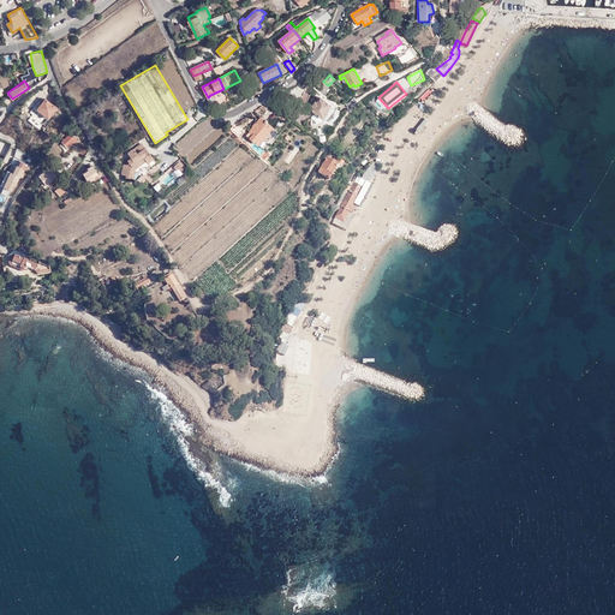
[(421,97),(429,90),(425,87),(418,94),(421,97)]
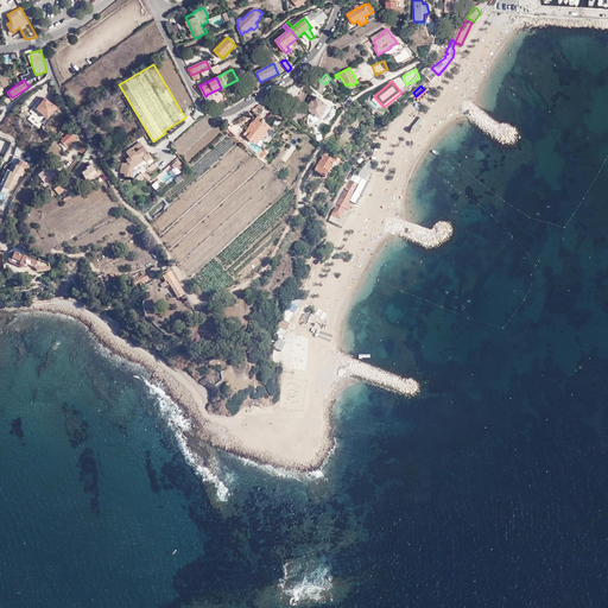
[(309,108),(324,120),(334,107),(334,106),(318,95),(314,101),(312,100),(310,105),(309,103),(304,108),(308,111),(309,108)]
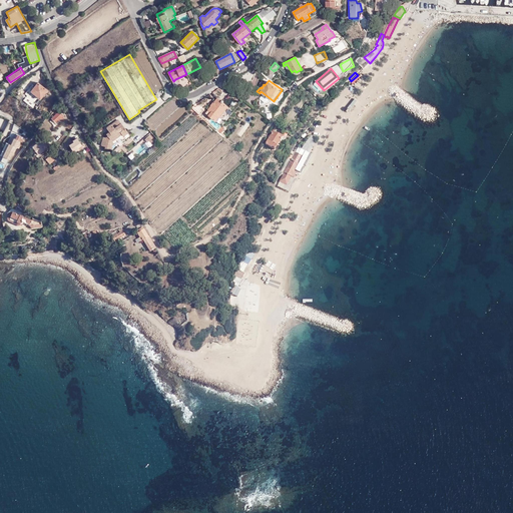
[(37,103),(47,90),(37,83),(31,91),(32,93),(30,96),(37,103)]
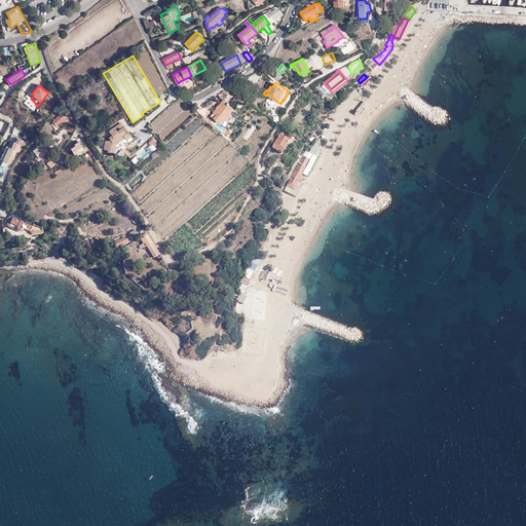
[(241,98),(249,103),(253,97),(247,91),(241,98)]
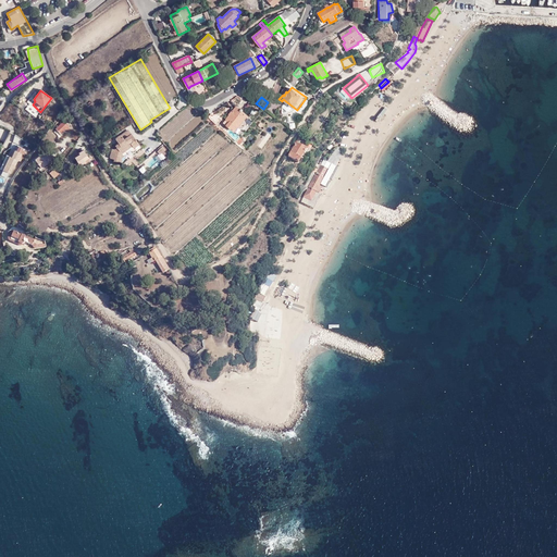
[(306,98),(297,110),(299,111),(302,108),(304,108),(309,100),(306,98)]
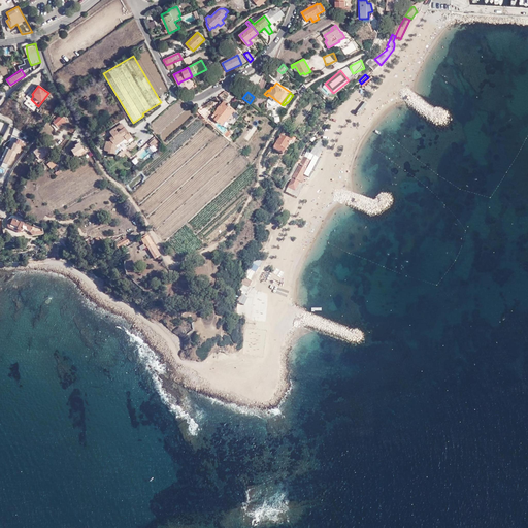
[(224,101),(221,105),(222,105),(219,109),(218,108),(215,113),(218,116),(216,118),(222,124),(230,113),(232,113),(235,109),(224,101)]
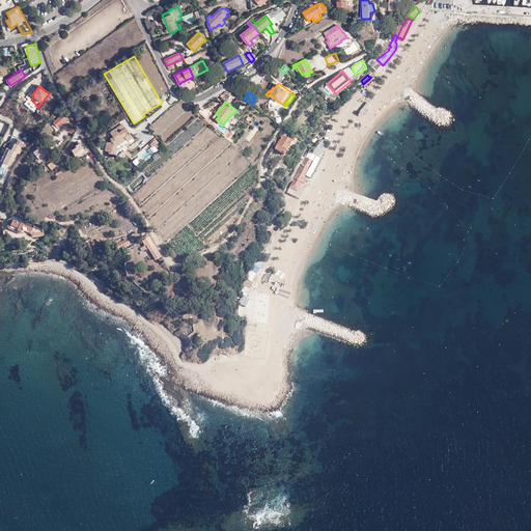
[(204,116),(211,111),(205,106),(199,111),(204,116)]
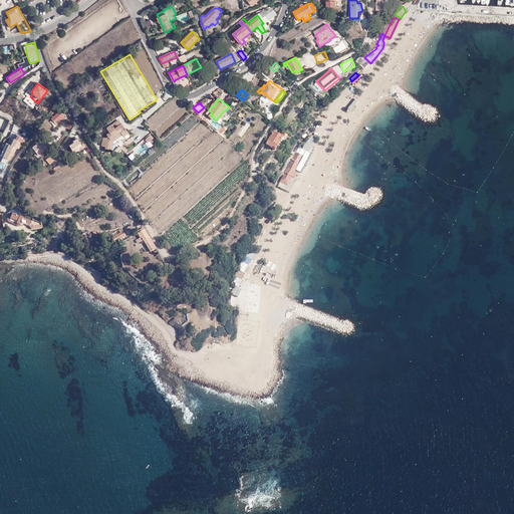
[(63,118),(63,116),(59,111),(51,119),(56,124),(63,118)]
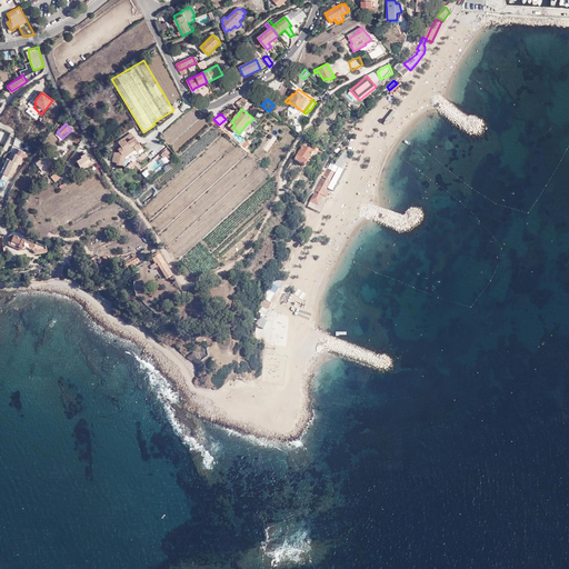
[(123,158),(122,157),(121,153),(132,146),(133,148),(135,150),(137,151),(142,147),(135,137),(127,142),(125,138),(121,139),(119,140),(118,142),(121,147),(118,149),(119,150),(117,152),(115,151),(112,160),(113,161),(117,162),(117,163),(121,166),(123,165),(123,158)]
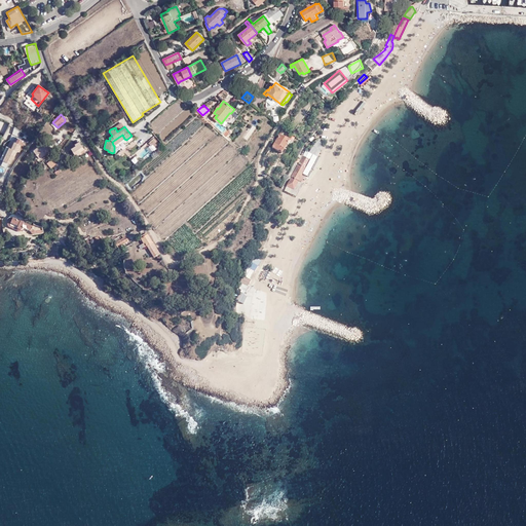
[(13,142),(11,148),(20,152),(24,142),(22,142),(23,140),(11,135),(9,140),(13,142)]
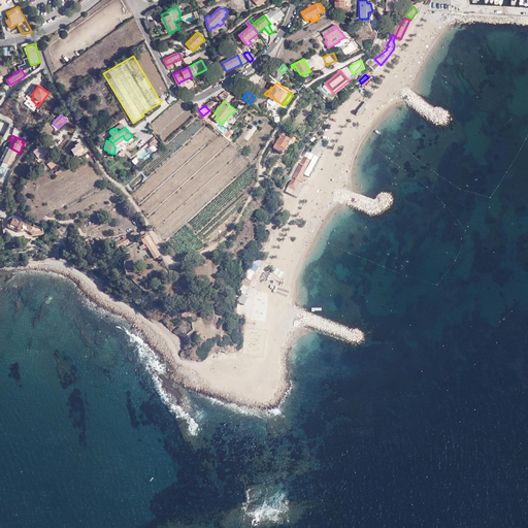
[(112,142),(113,145),(124,137),(123,135),(112,142)]
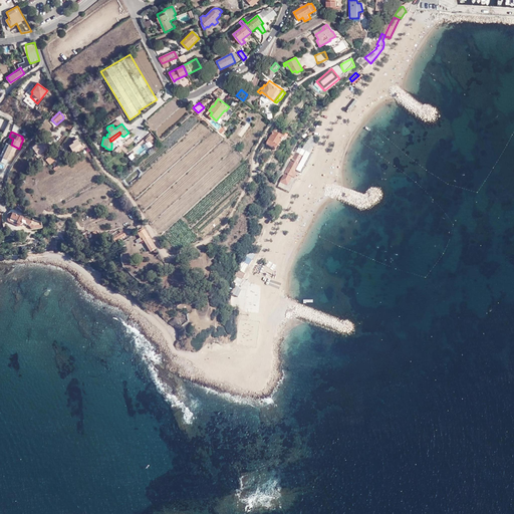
[(277,138),(278,137),(273,134),(266,145),(275,151),(281,141),(277,138)]
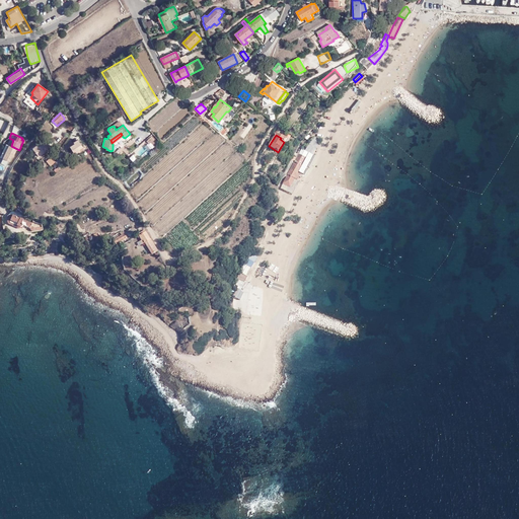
[(157,143),(150,137),(146,141),(149,144),(150,142),(154,146),(157,143)]
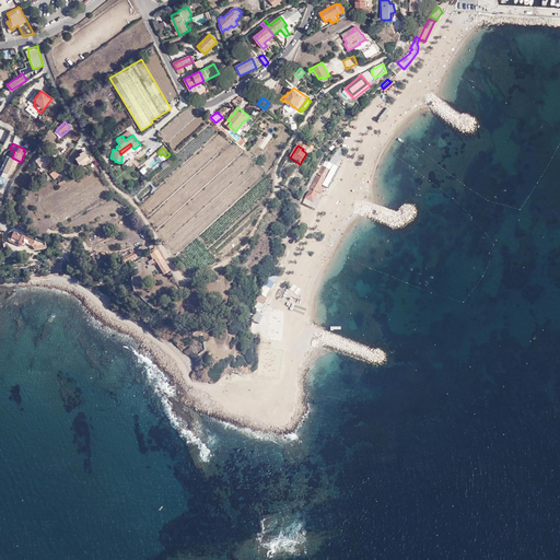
[(83,161),(88,158),(83,151),(77,155),(78,156),(76,159),(80,166),(82,166),(84,165),(85,162),(83,161)]
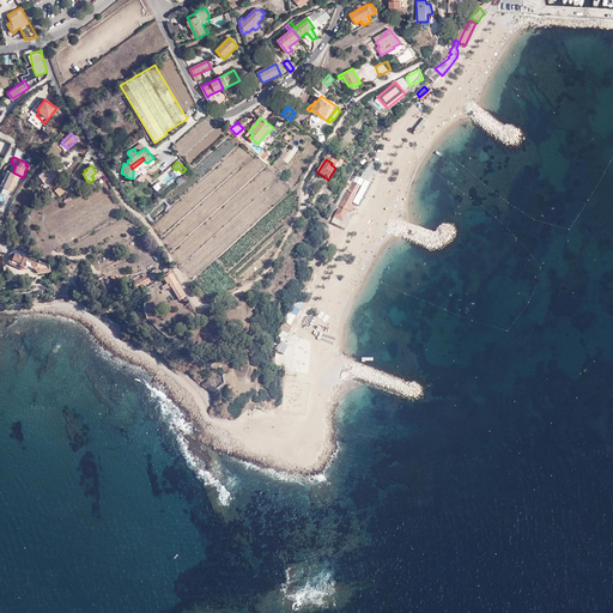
[(59,173),(56,169),(53,171),(49,167),(36,177),(38,181),(41,180),(44,184),(59,173)]
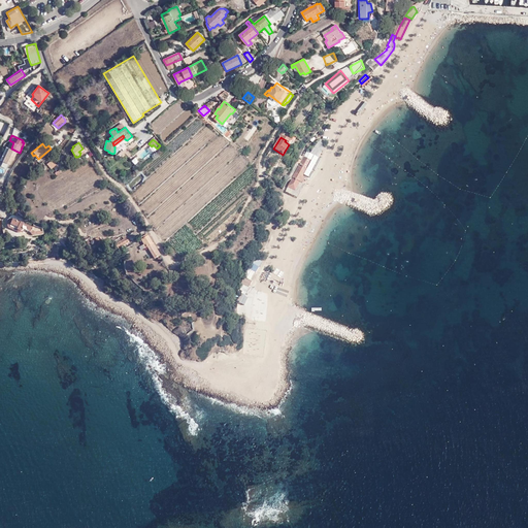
[(304,157),(303,158),(301,161),(299,165),(306,169),(311,161),(304,157)]
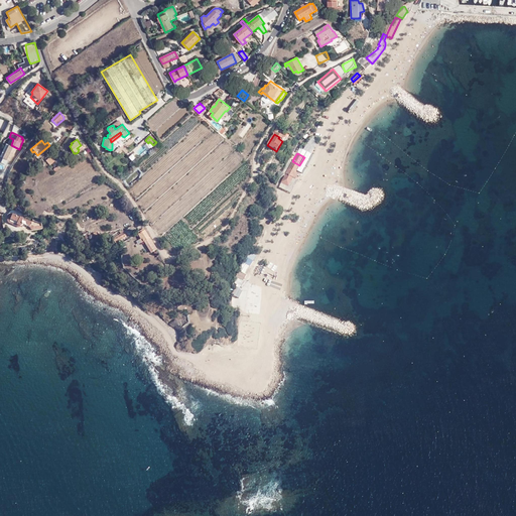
[(287,170),(292,161),(289,159),(283,172),(285,173),(292,177),(294,174),(291,172),(287,170)]
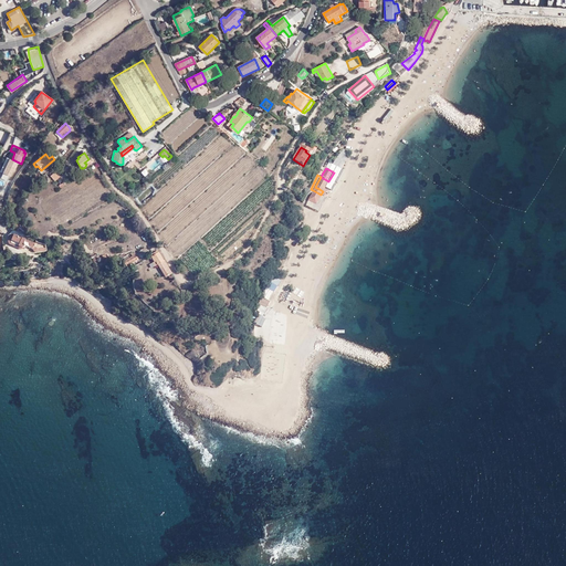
[(326,186),(328,181),(321,177),(315,187),(320,189),(323,191),(324,190),(326,186)]
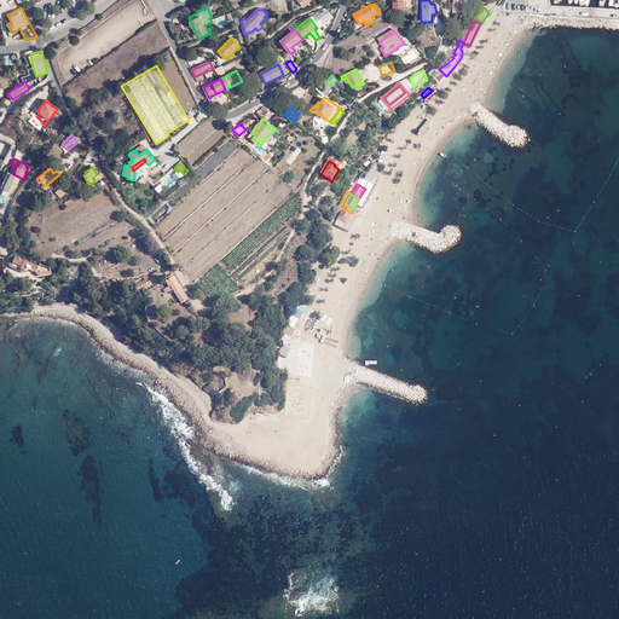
[(351,213),(342,208),(337,218),(346,223),(351,213)]
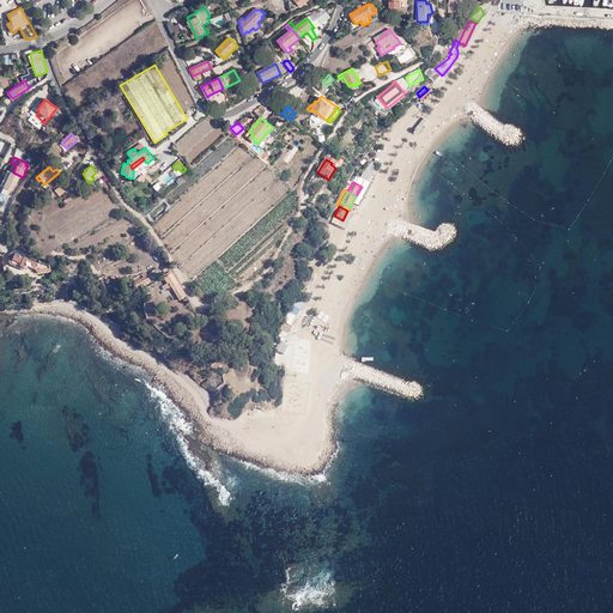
[(40,272),(36,268),(37,263),(24,259),(26,253),(14,248),(8,255),(7,263),(11,266),(23,271),(29,268),(32,269),(38,275),(50,273),(49,269),(40,272)]
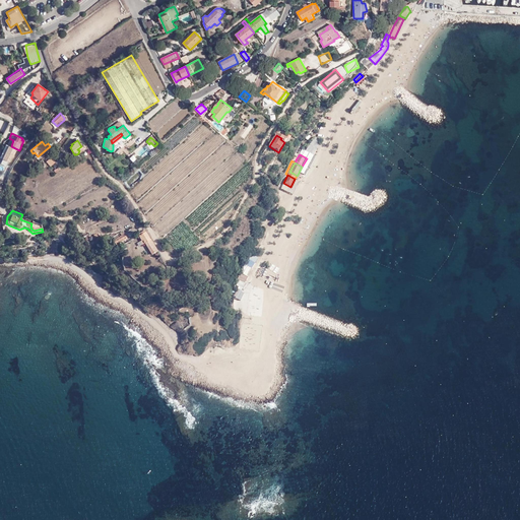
[(139,235),(142,241),(143,240),(145,243),(146,242),(151,251),(150,252),(152,255),(158,252),(151,240),(150,240),(145,231),(139,235)]
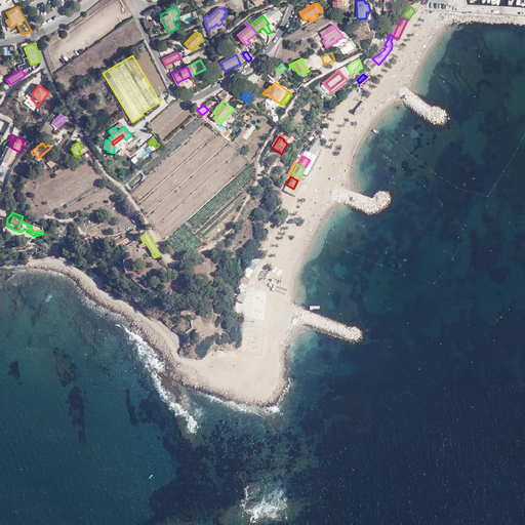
[(117,248),(128,241),(126,237),(114,244),(117,248)]
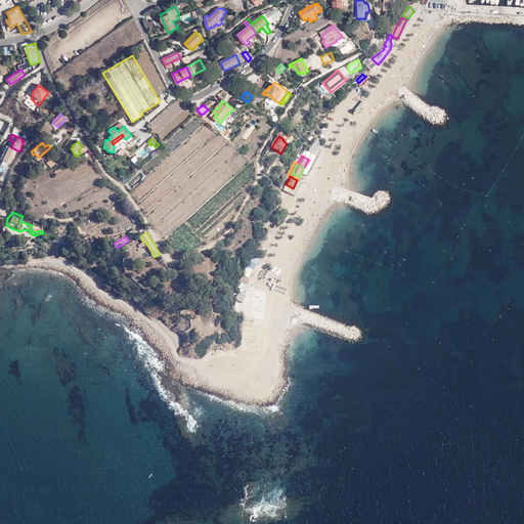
[(241,281),(238,288),(245,290),(247,284),(241,281)]
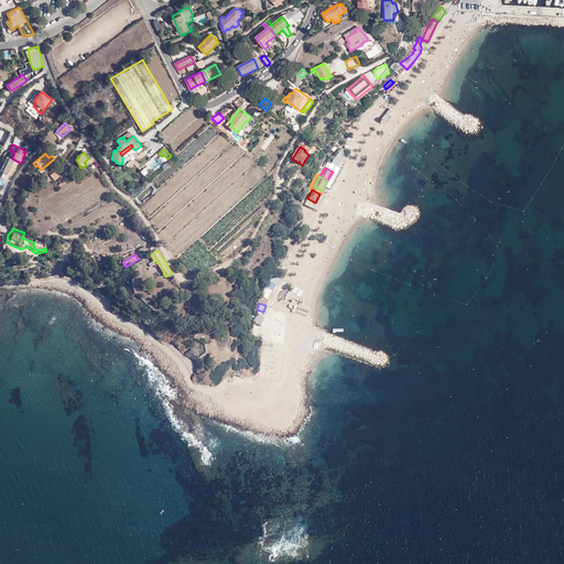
[(260,325),(264,317),(258,314),(253,322),(260,325)]
